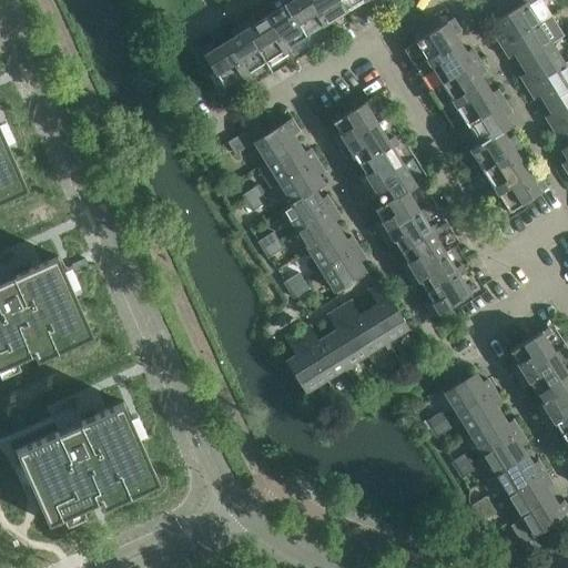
[(283,0),(276,0),(271,4),(274,10),(265,16),(288,53),(308,41),(283,0)]
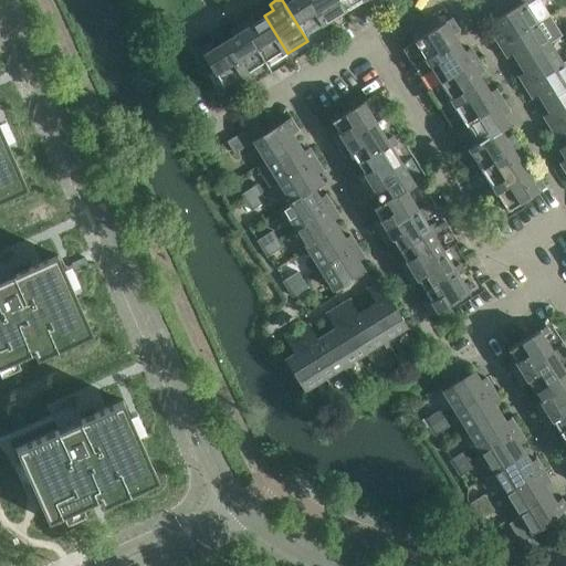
[(282,0),(307,41),(328,29),(310,0),(282,0)]
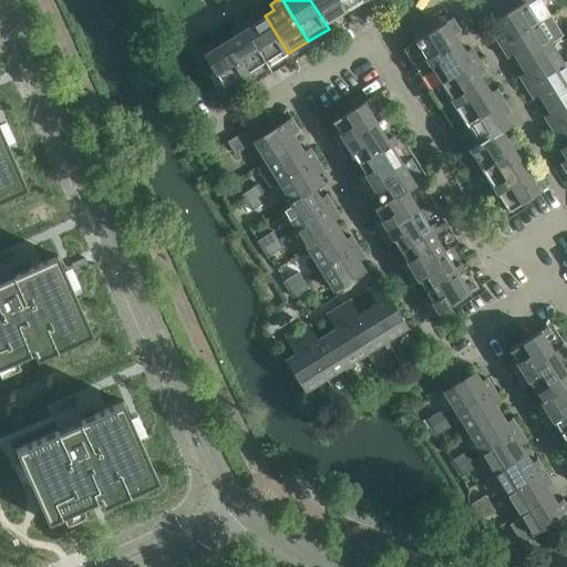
[(310,0),(329,29),(349,16),(339,0),(310,0)]
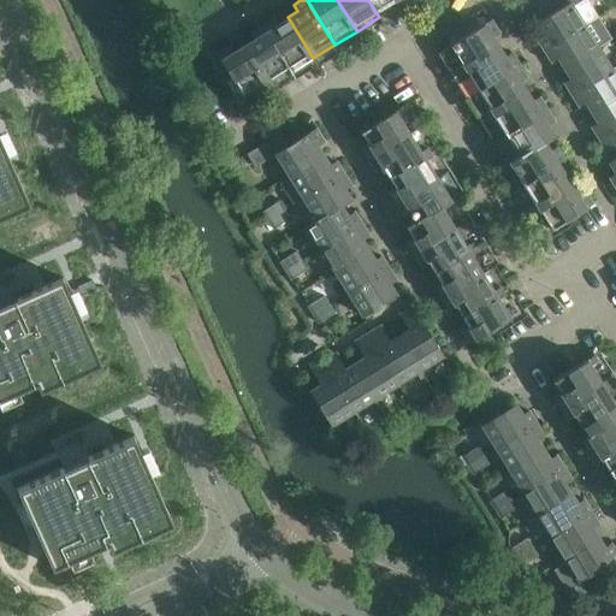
[(368,0),(379,17),(401,4),(398,0),(368,0)]
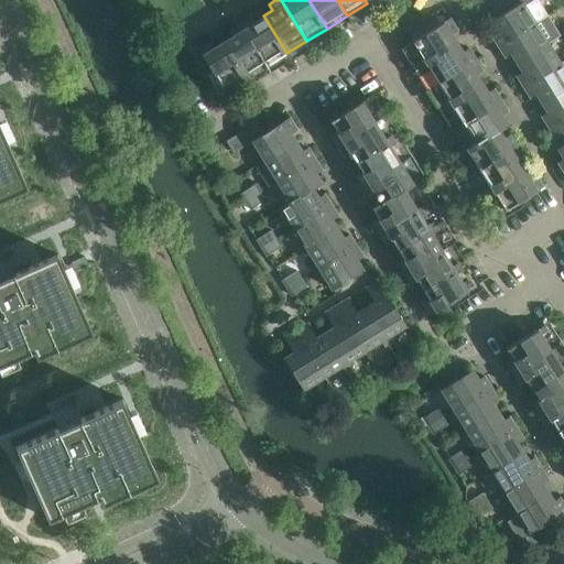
[(490,34),(491,34),(498,45),(548,14),(538,0),(529,0),(523,4),(521,1),(490,20),(497,30),(490,34)]
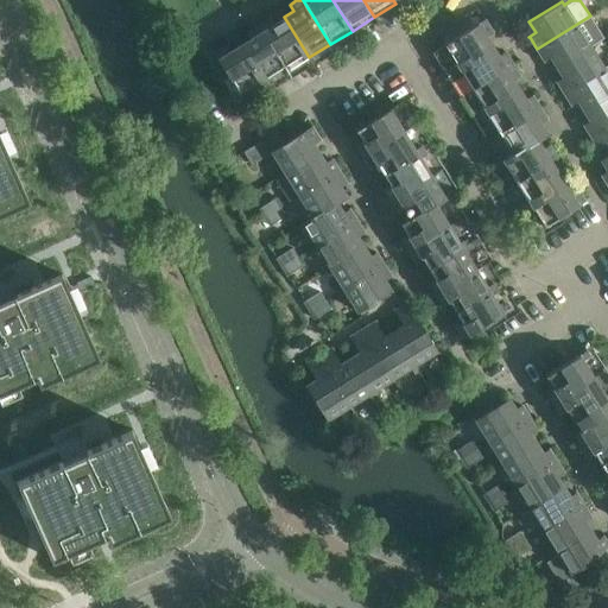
[(492,31),(483,18),(472,26),(466,17),(472,13),(470,12),(437,32),(455,62),(449,65),(451,70),(492,45),(486,36),(492,31)]
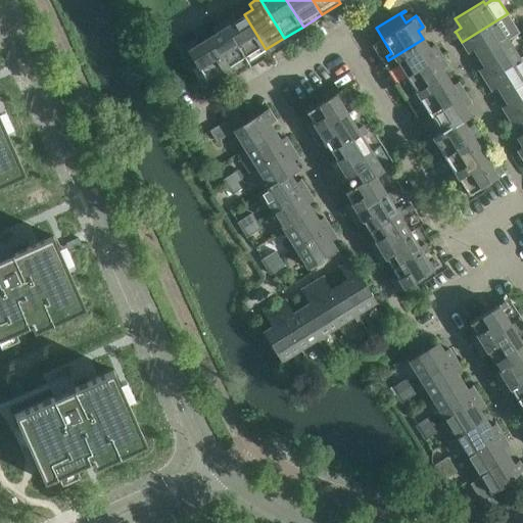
[(508,13),(462,42),(468,52),(473,49),(478,57),(508,39),(519,32),(508,13)]
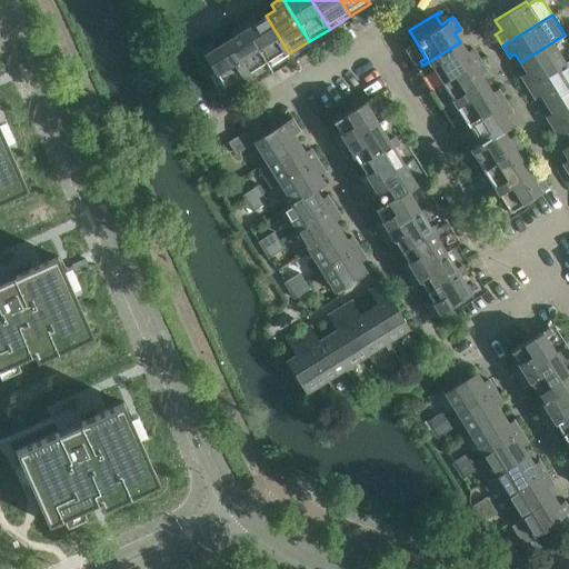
[(289,53),(266,16),(257,21),(252,16),(241,22),(269,67),(289,53)]
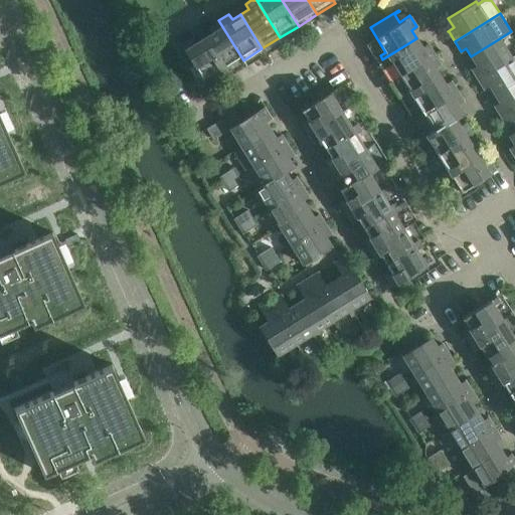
[(211,32),(203,37),(224,71),(243,60),(218,20),(208,27),(211,32)]
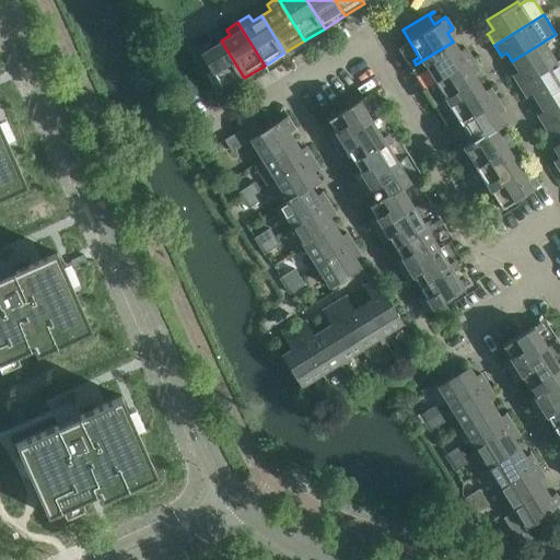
[(241,81),(244,78),(221,41),(212,46),(209,41),(197,48),(220,84),(236,74),(241,81)]
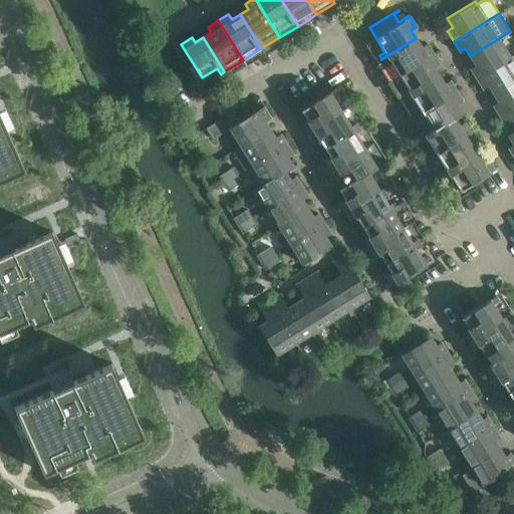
[(416,38),(381,59),(393,77),(433,53),(426,43),(421,46),(416,38)]
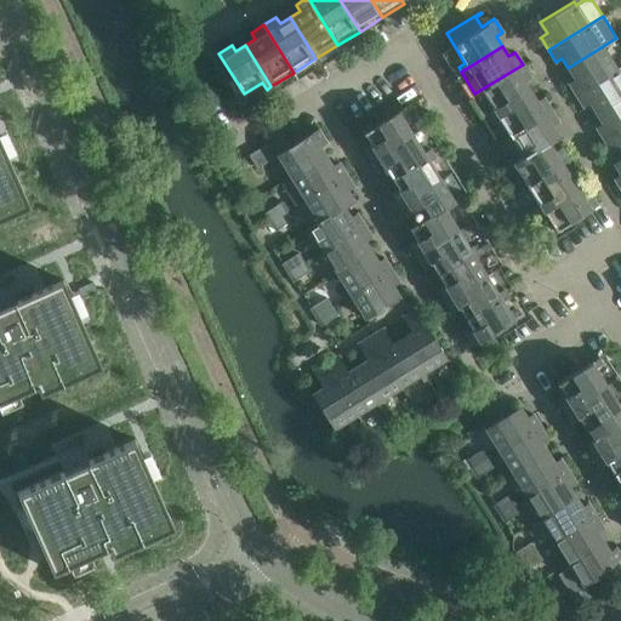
[(568,81),(569,83),(576,93),(616,68),(603,46),(568,68),(574,78),(568,81)]
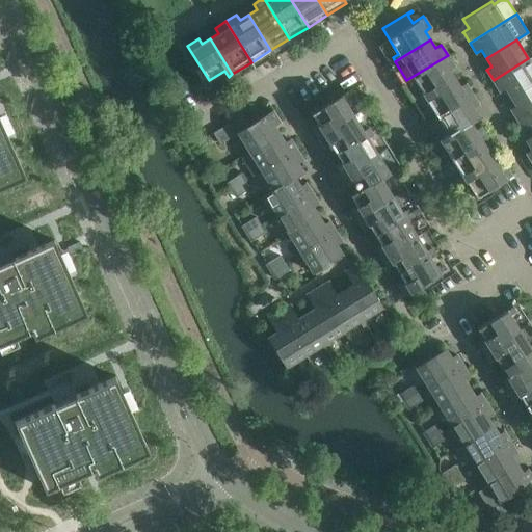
[(448,55),(406,80),(419,100),(454,77),(449,69),(454,65),(448,55)]
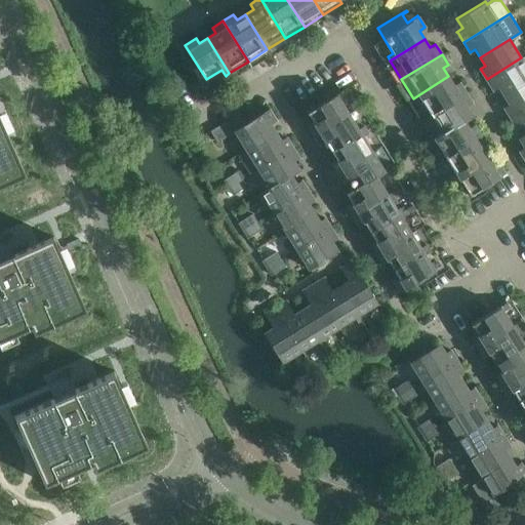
[(524,55),(521,57),(487,79),(493,90),(498,86),(503,95),(524,81),(524,55)]
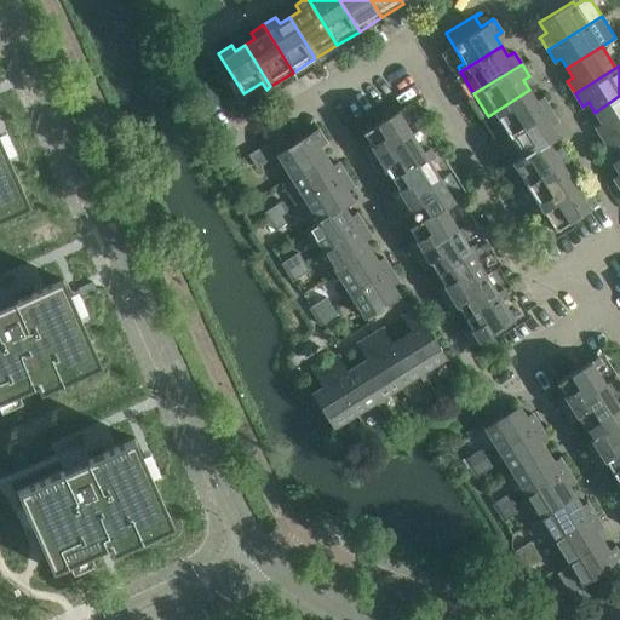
[(529,90),(488,116),(501,138),(550,108),(543,96),(535,99),(529,90)]
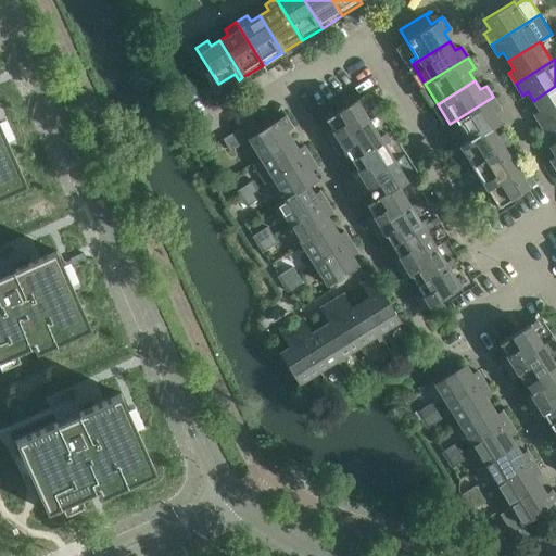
[(533,113),(534,114),(541,124),(555,114),(555,86),(533,101),(539,110),(533,113)]
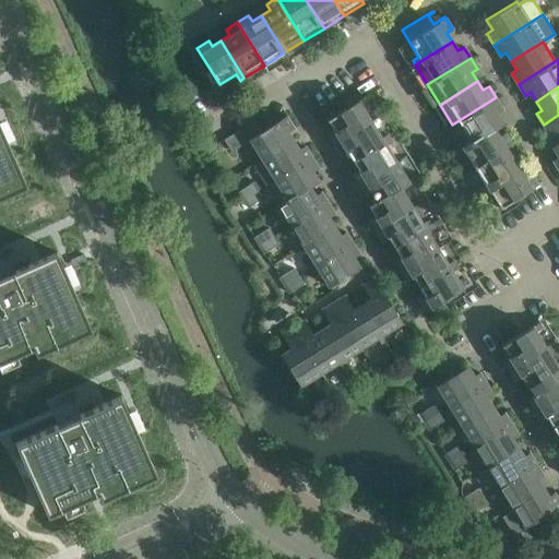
[(358,99),(326,119),(333,129),(328,132),(334,143),(371,120),(361,103),(367,99),(365,95),(358,99)]
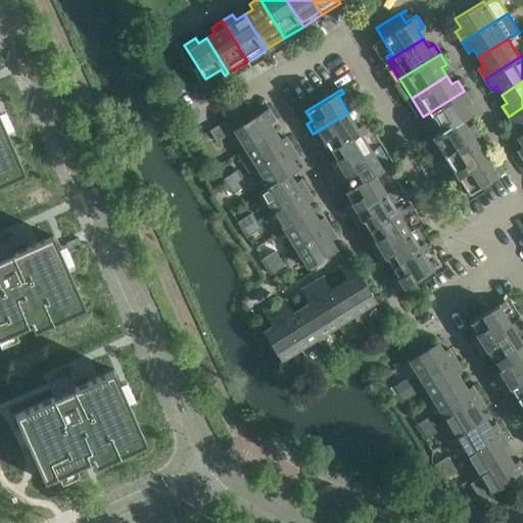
[(464,91),(423,116),(434,134),(432,136),(432,137),(470,113),(465,105),(470,102),(464,91)]
